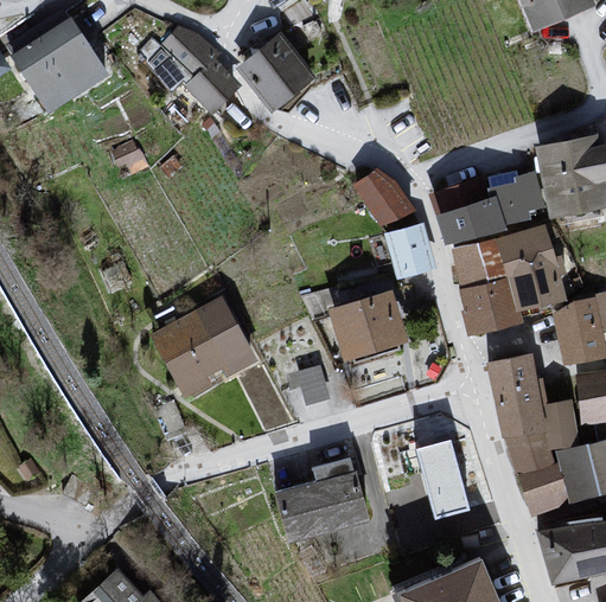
[(521,0),(533,27),(592,4),(589,0),(521,0)]
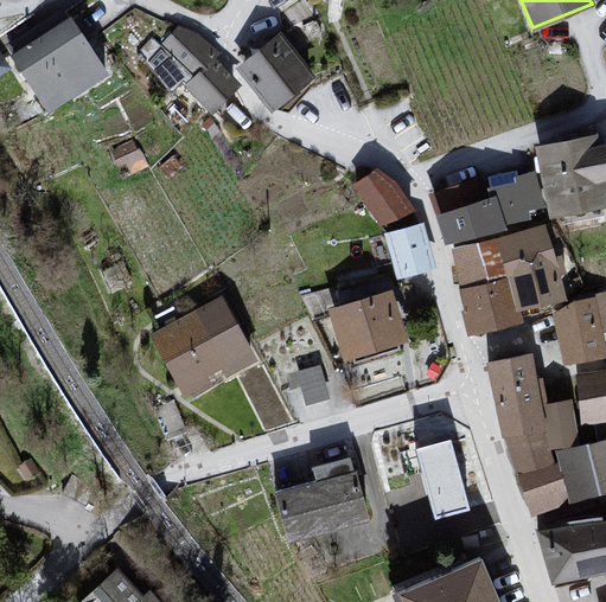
[(68,18),(8,55),(49,115),(109,76),(68,18)]
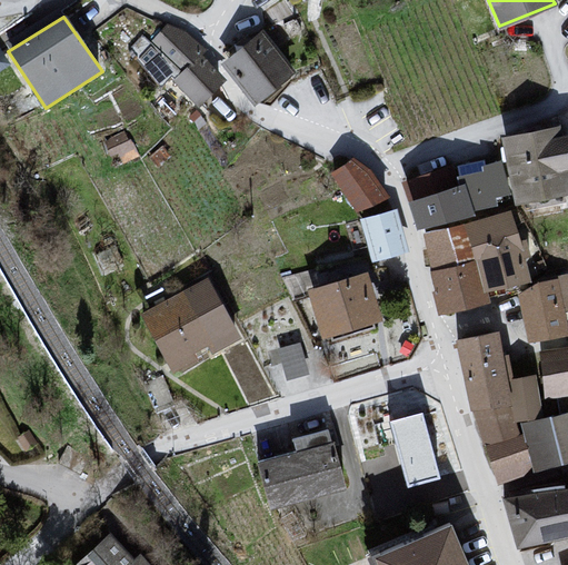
[(170,26),(151,41),(179,69),(170,79),(198,107),(220,81),(202,65),(202,50),(170,26)]
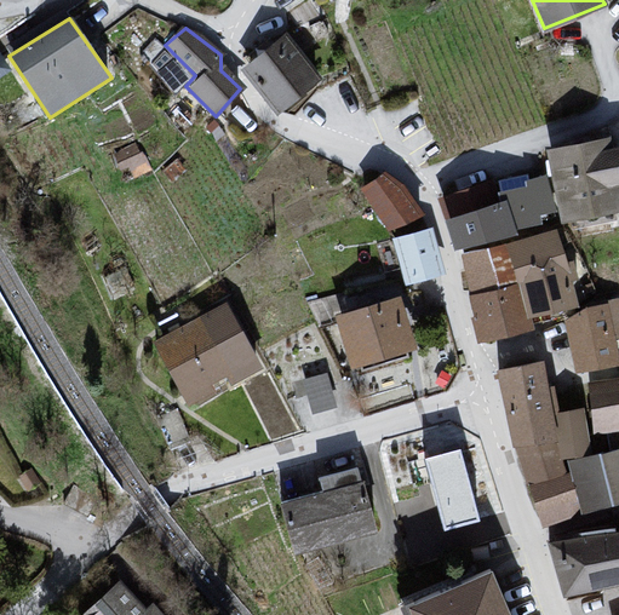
[(284,33),(241,70),(278,114),(319,79),(284,33)]
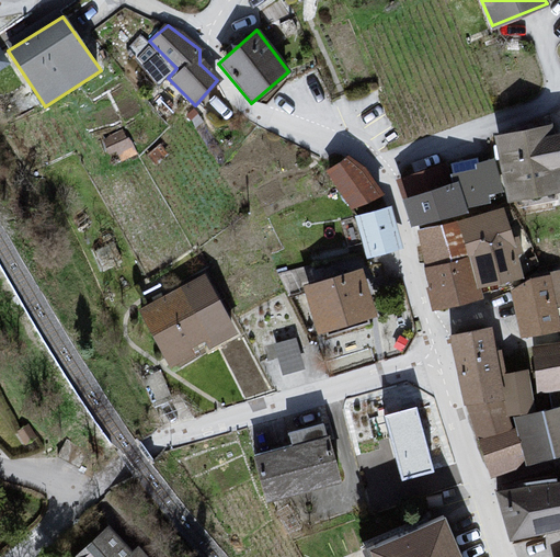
[(495,136),(507,201),(550,195),(546,175),(559,171),(559,133),(543,137),(541,126),(495,136)]
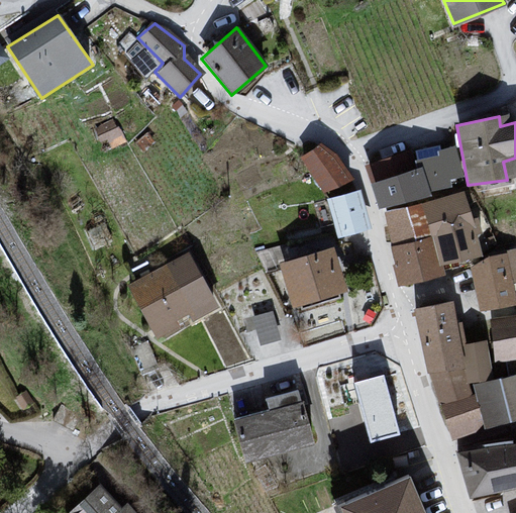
[(298,159),(323,195),(354,181),(320,145),(298,159)]
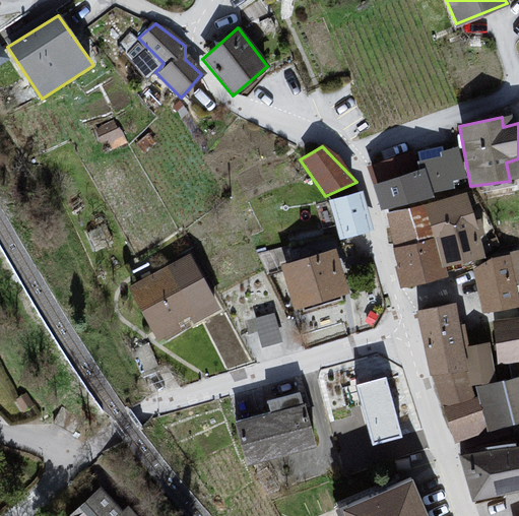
[(420,157),(422,168),(430,193),(455,187),(448,149),(440,151),(440,156),(420,157)]
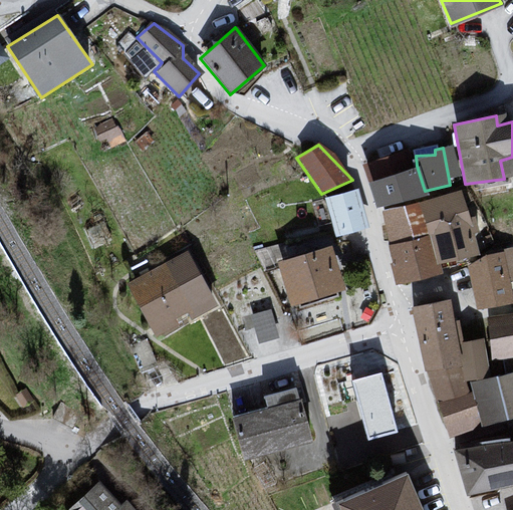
[(371,182),(379,211),(415,202),(418,201),(427,198),(425,191),(417,166),(371,182)]
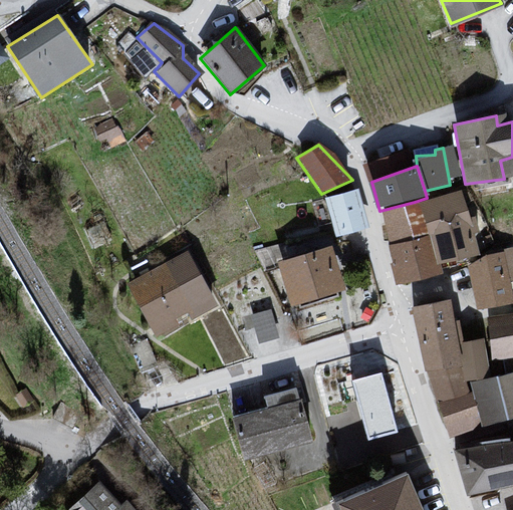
[(357,191),(325,198),(335,236),(366,229),(357,191)]
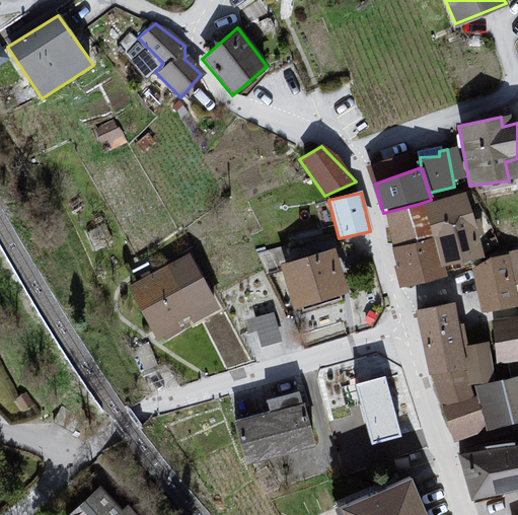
[(465,194),(422,203),(440,264),(484,260),(465,194)]
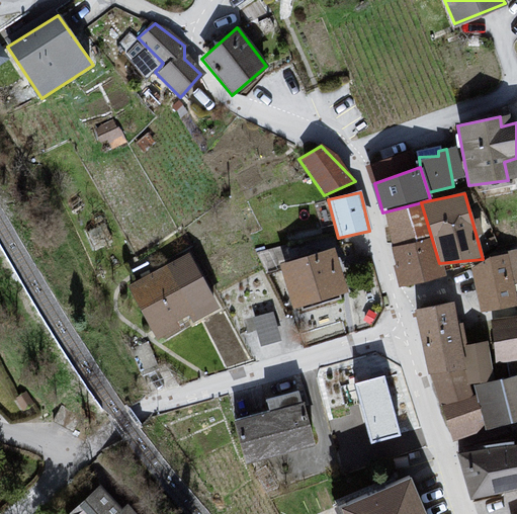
[(418,203),(382,212),(390,248),(431,239),(418,203)]
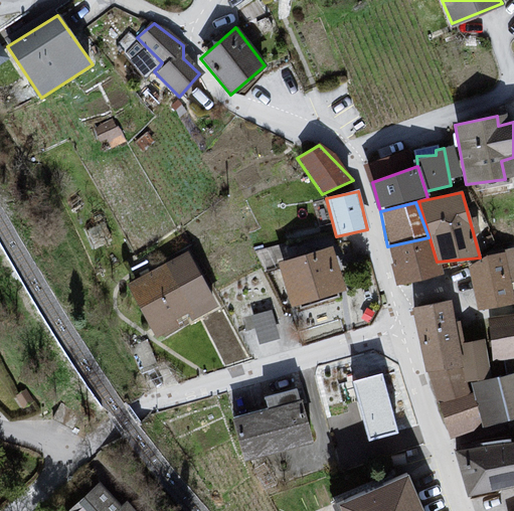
[(429,237),(387,246),(397,289),(442,275),(437,262),(429,237)]
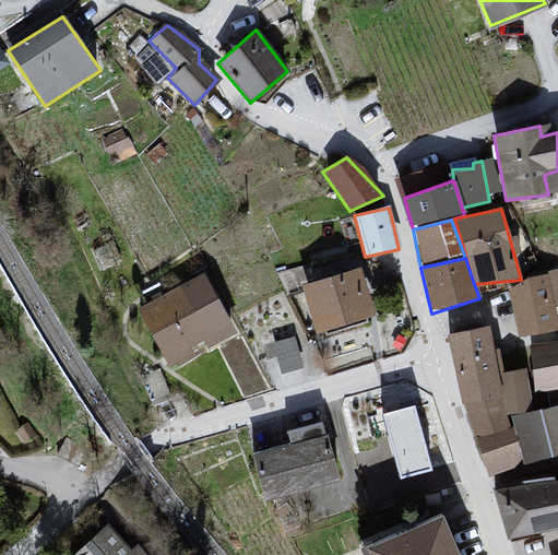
[(361,267),(301,285),(315,334),(375,320),(361,267)]
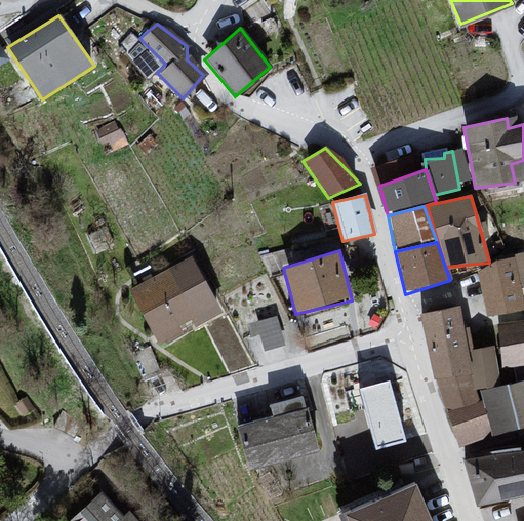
[(193,256),(127,288),(156,345),(218,316),(193,256)]
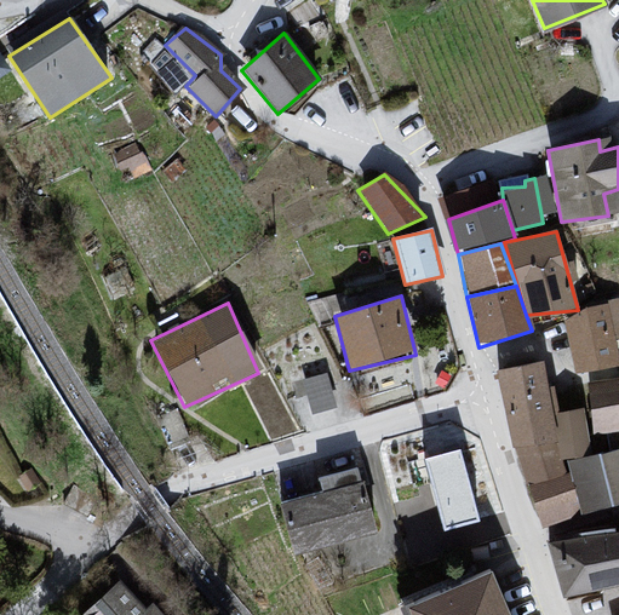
[(585,308),(563,320),(573,378),(618,371),(618,360),(612,305),(585,308)]
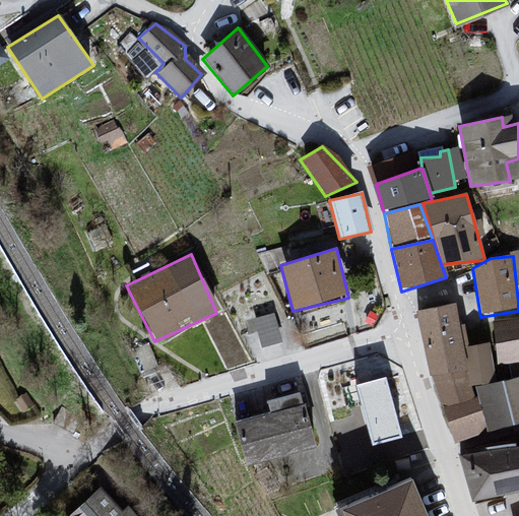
[(276,306),(258,310),(265,335),(283,330),(276,306)]
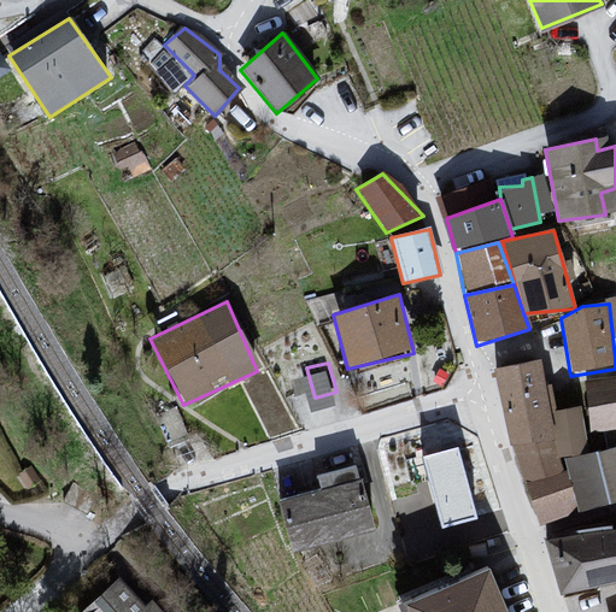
[(538,363),(492,369),(511,447),(551,442),(556,441),(550,415),(538,363)]
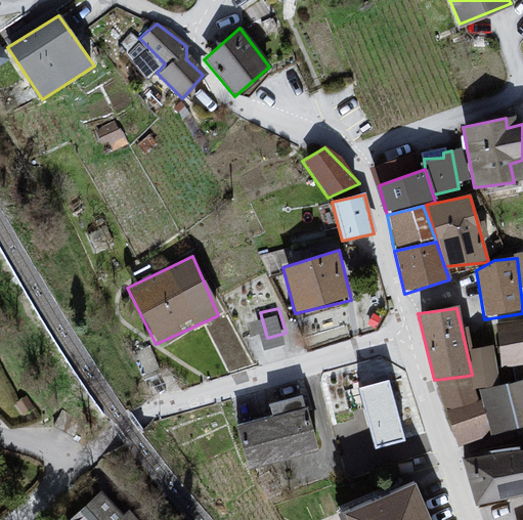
[(522,323),(495,327),(500,372),(522,367),(522,323)]
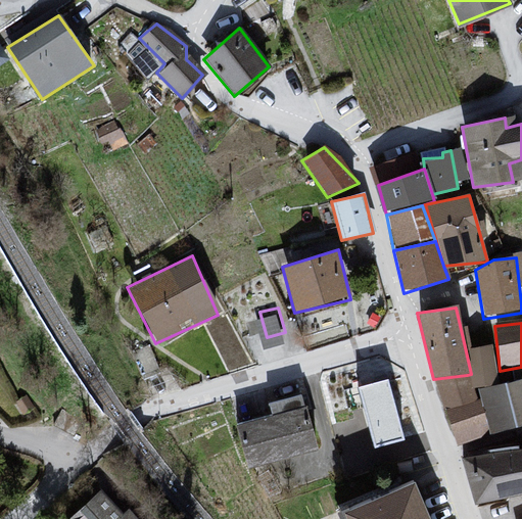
[(493,344),(466,351),(471,374),(471,389),(478,391),(499,386),(493,344)]
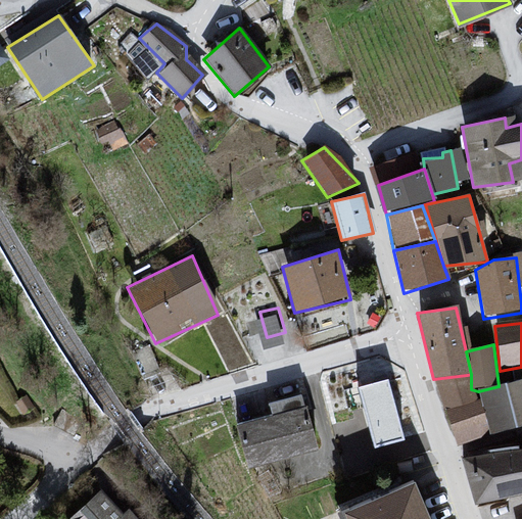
[(404,431),(386,372),(359,379),(375,439),(404,431)]
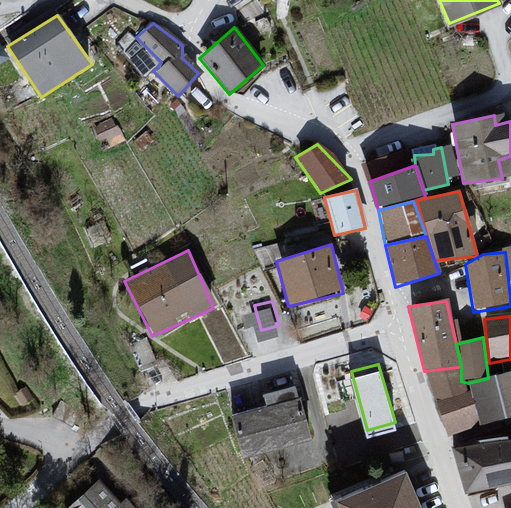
[(457,367),(424,371),(447,439),(479,425),(471,394),(465,395),(461,381),(457,367)]
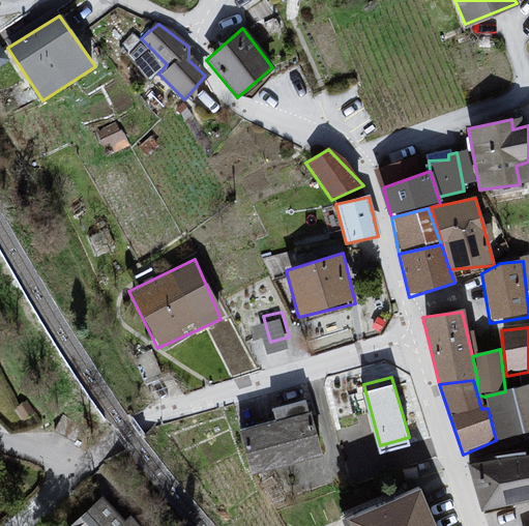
[(528,385),(505,391),(485,397),(488,408),(496,440),(528,429),(528,385)]
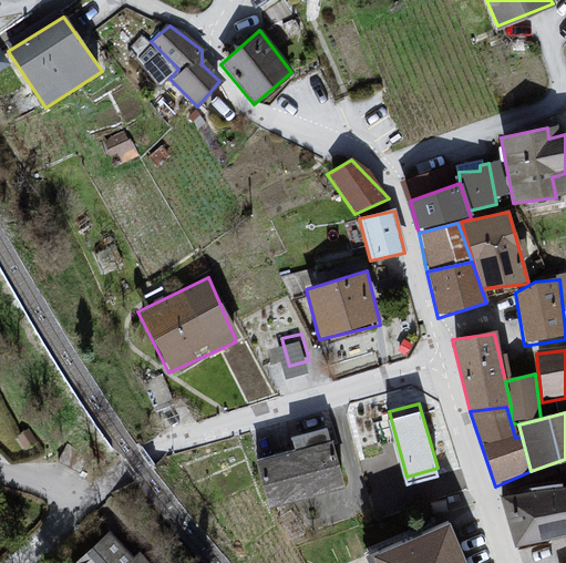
[(295,449),(254,459),(267,508),(343,489),(323,430),(290,438),(295,449)]
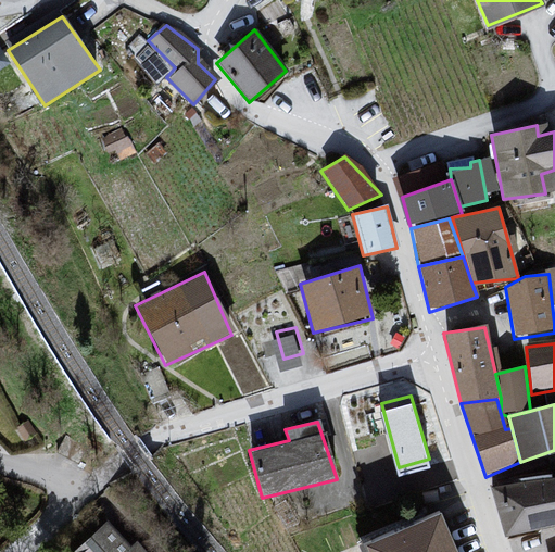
[(554,478),(493,489),(503,535),(554,525),(554,478)]
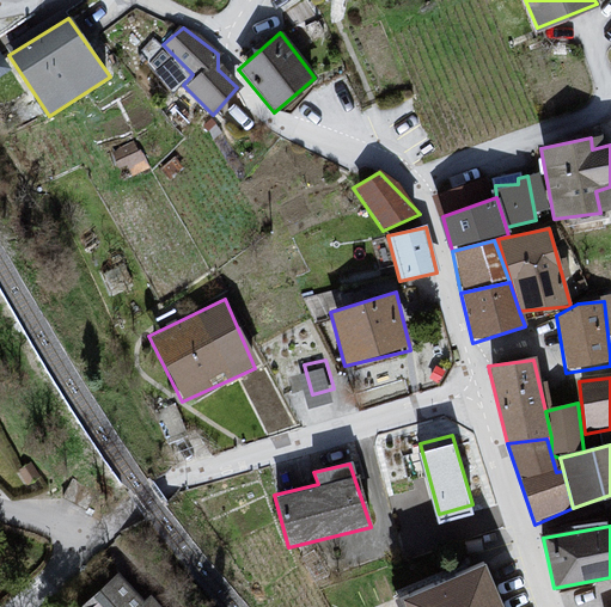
[(502,606),(483,563),(403,595),(407,606),(502,606)]
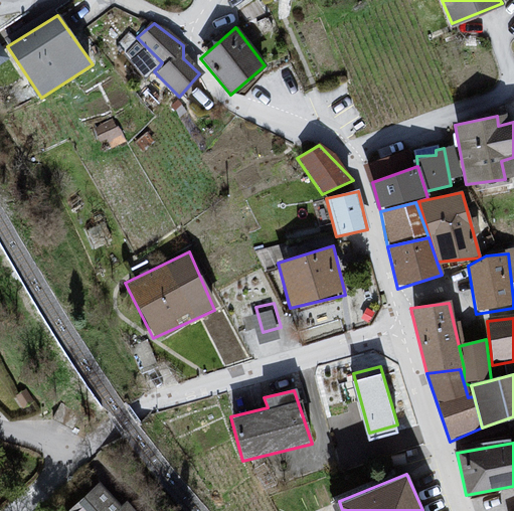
[(123,510),(102,485),(72,510),(123,510)]
